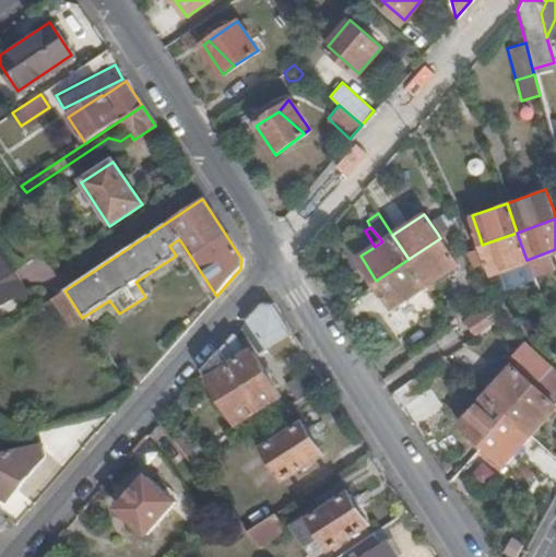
[(482,245),(484,251),(493,273),(527,260),(517,233),(482,245)]
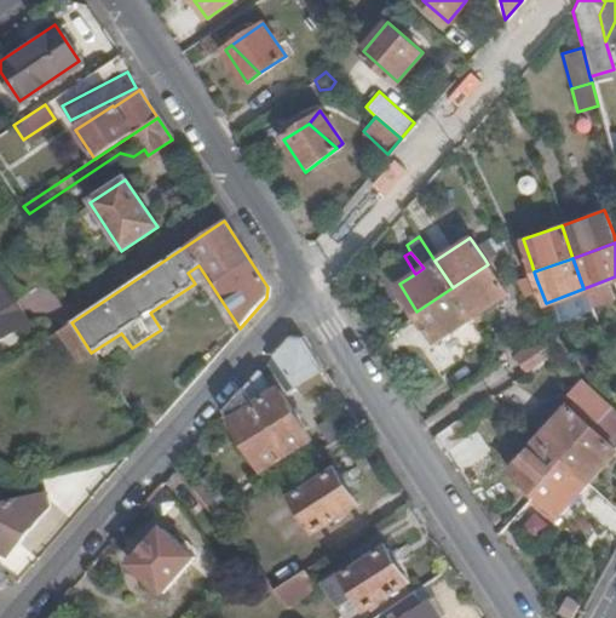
[(524,265),(527,274),(534,272),(531,263),(524,265)]
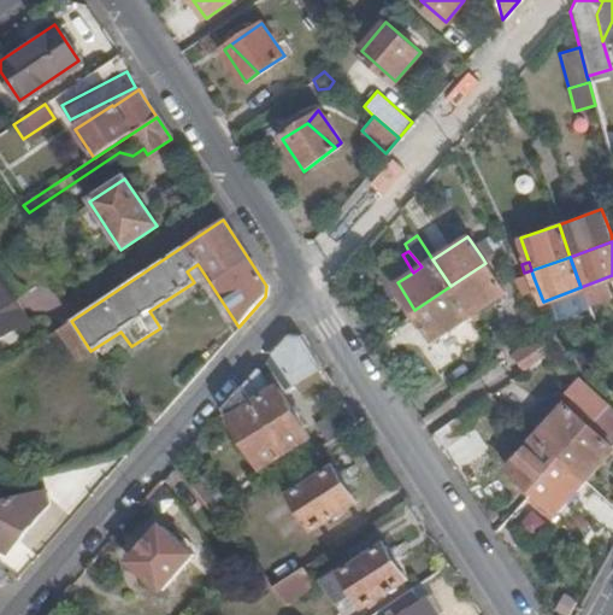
[(451,286),(469,314),(504,290),(489,268),(485,263),(451,286)]
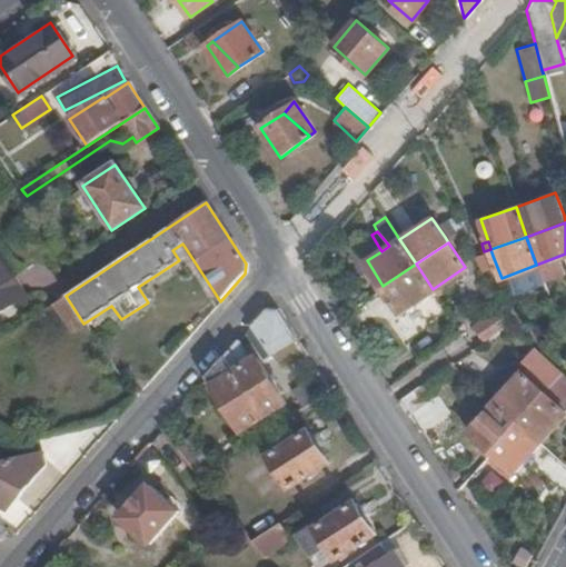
[(179,260),(189,254),(182,244),(172,250),(179,260)]
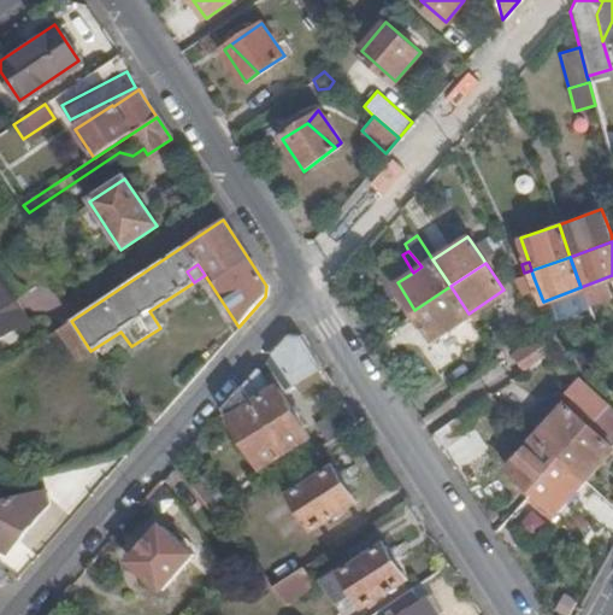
[(0,339),(27,322),(0,280),(0,339)]
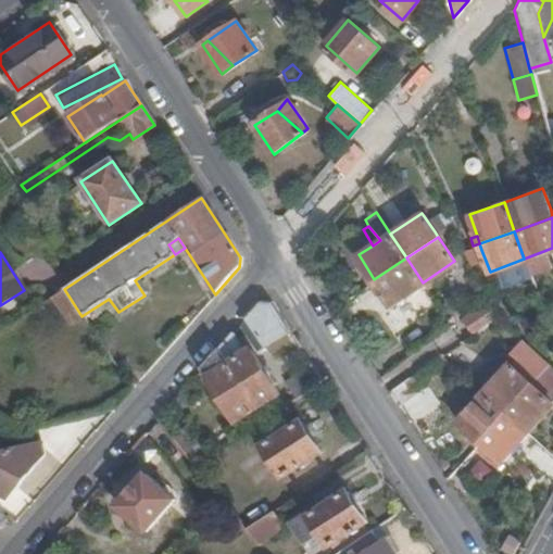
[(390,303),(423,282),(406,257),(374,279),(377,284),(390,303)]
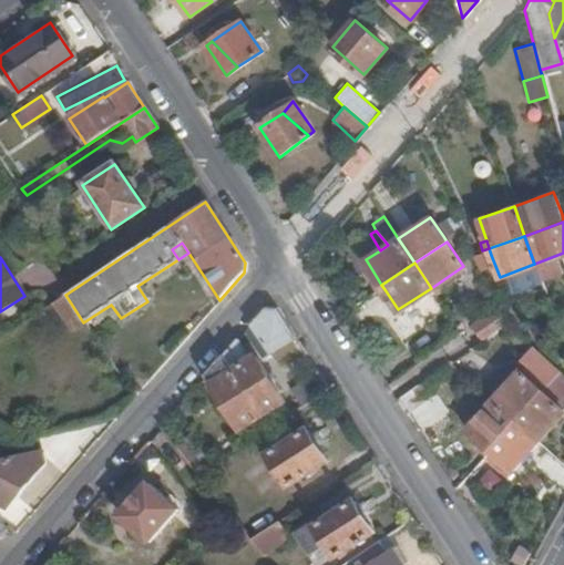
[(65,295),(38,314),(55,340),(83,322),(65,295)]
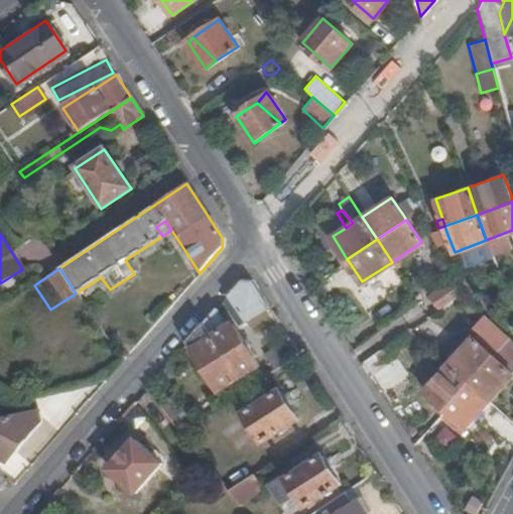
[(323,275),(313,281),(316,286),(326,281),(323,275)]
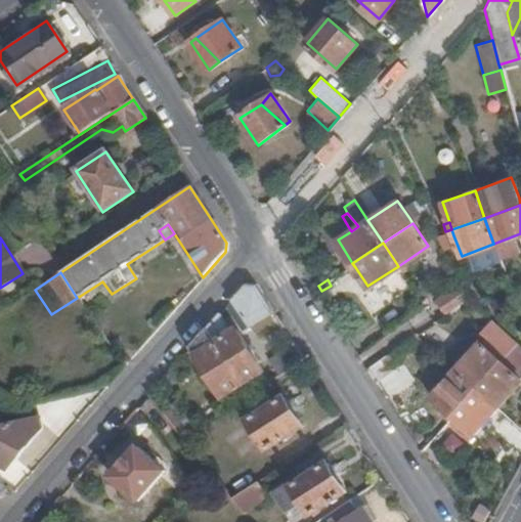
[(245,280),(225,302),(242,327),(271,307),(255,283),(245,280)]
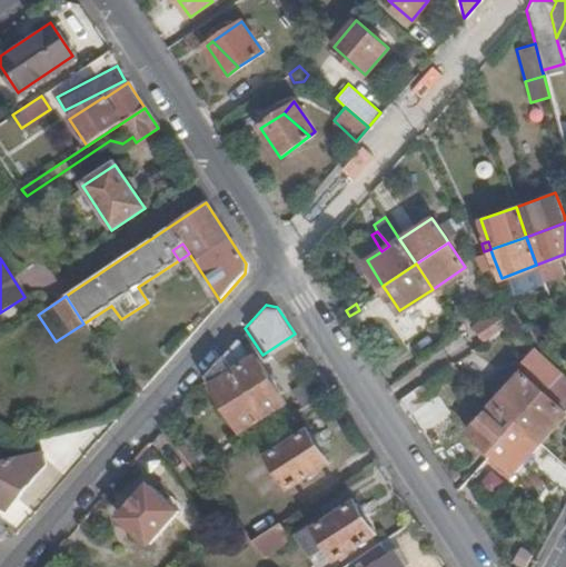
[(474,322),(484,339),(505,322),(498,307),(474,322)]
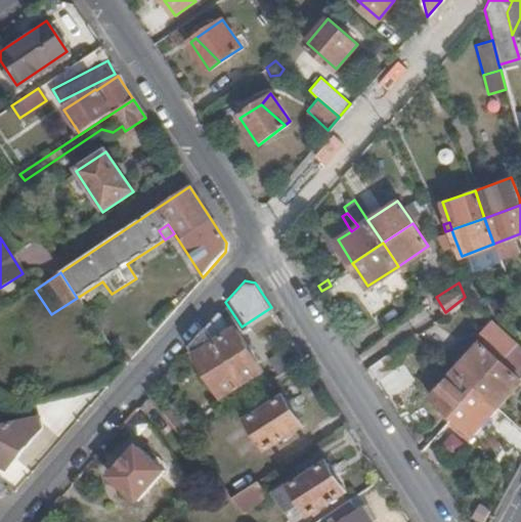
[(217,313),(205,325),(248,391),(264,381),(258,372),(262,370),(259,365),(233,324),(226,328),(217,313)]
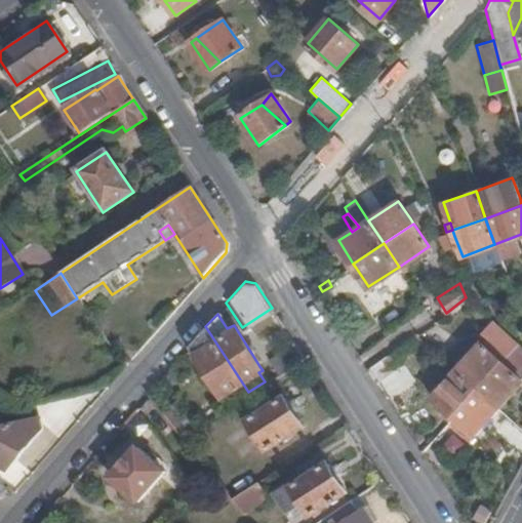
[(205,326),(189,346),(221,396),(225,394),(231,402),(248,392),(205,326)]
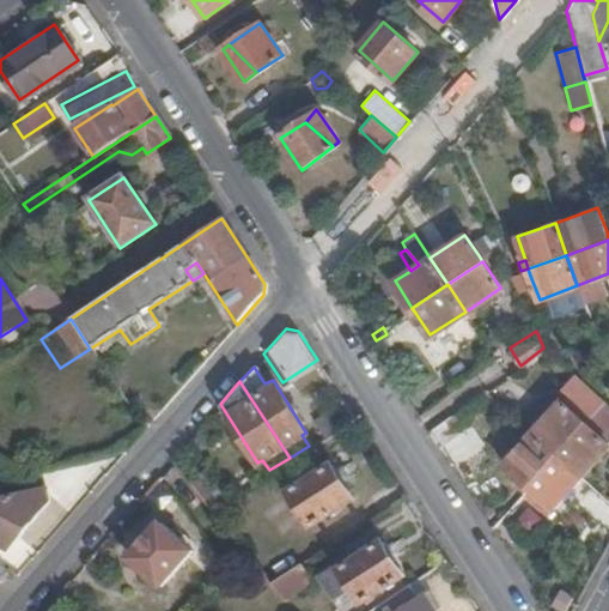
[(556,454),(585,422),(579,417),(560,400),(533,431),(556,454)]
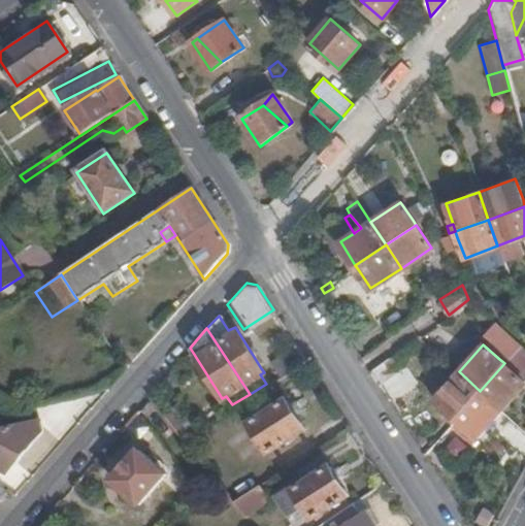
[(524,374),(524,350),(520,346),(507,359),(504,363),(480,391),(500,409),(524,381),(522,379),(524,374)]
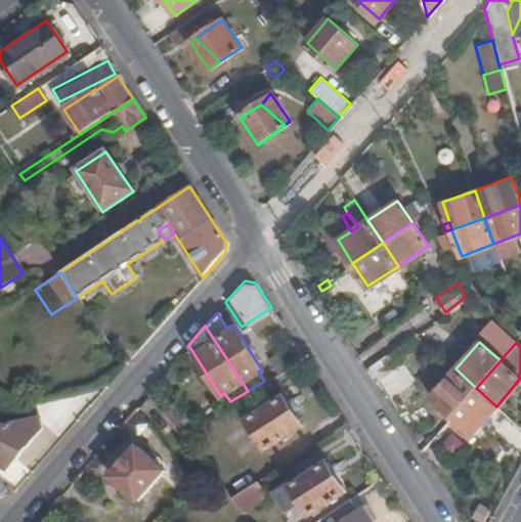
[(501,360),(504,356),(500,352),(495,356),(501,360)]
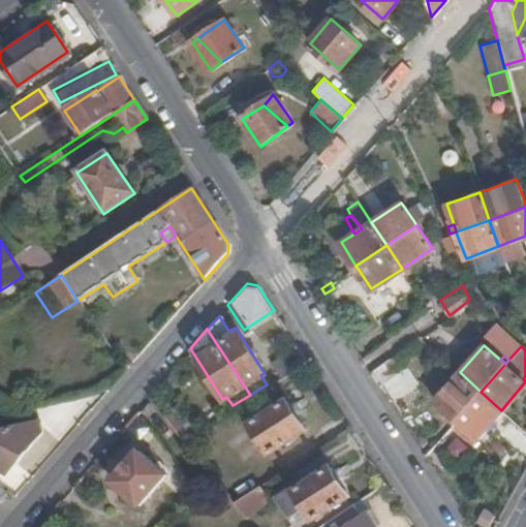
[(451,414),(456,420),(481,392),(460,372),(434,400),(451,414)]
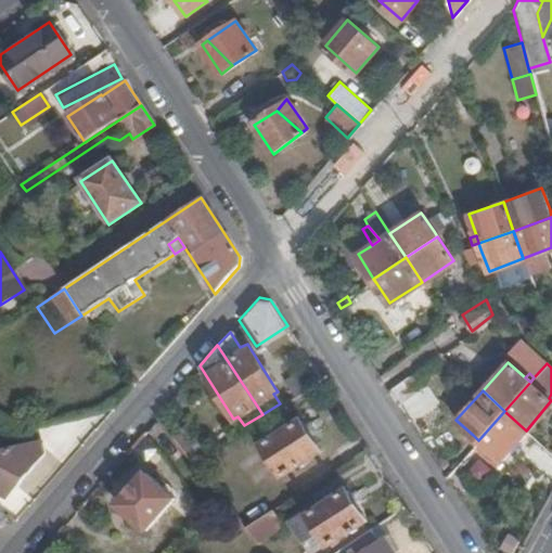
[(478,440),(483,444),(500,460),(516,441),(526,431),(504,411),(478,440)]
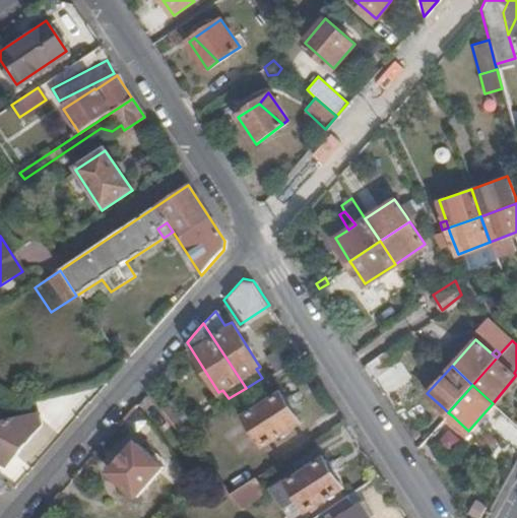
[(281,392),(246,414),(263,442),(299,419),(281,392)]
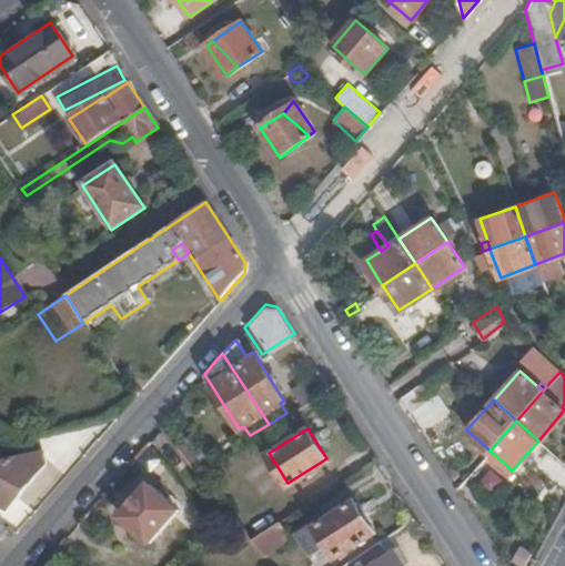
[(188,431),(174,441),(195,471),(210,461),(188,431)]
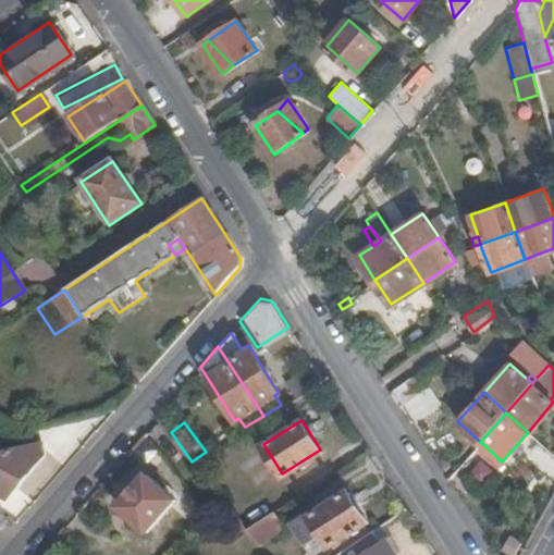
[(0,501),(45,452),(36,434),(0,444),(0,501)]
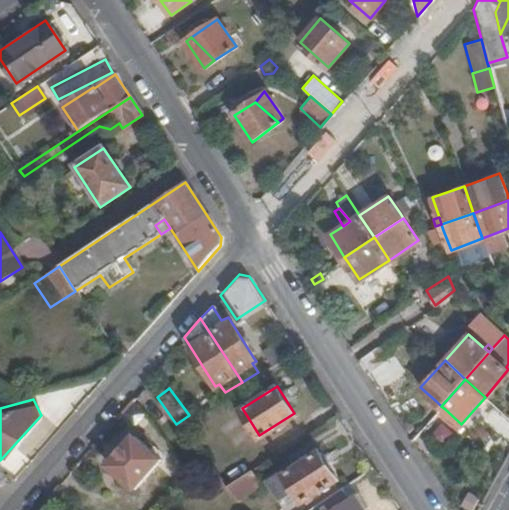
[(432,405),(437,410),(441,406),(436,401),(432,405)]
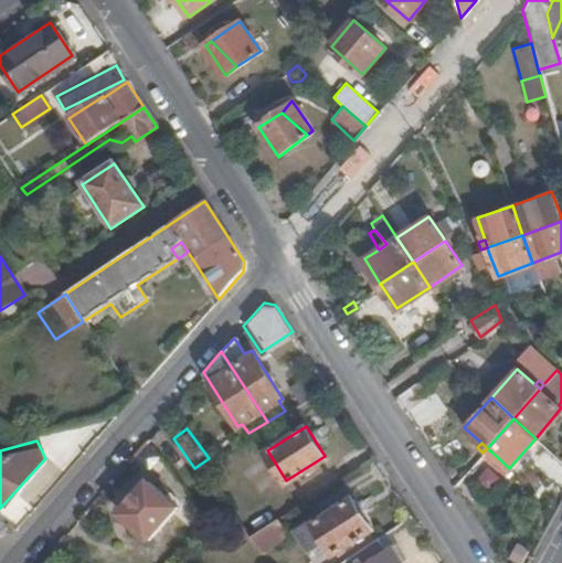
[(136,475),(128,485),(135,491),(116,511),(145,537),(175,503),(145,478),(144,480),(136,475)]
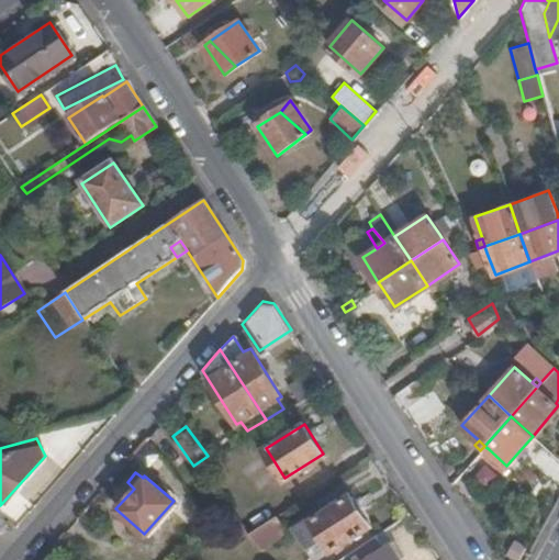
[(309,511),(290,523),(305,545),(320,537),(328,550),(369,524),(349,493),(313,516),(309,511)]
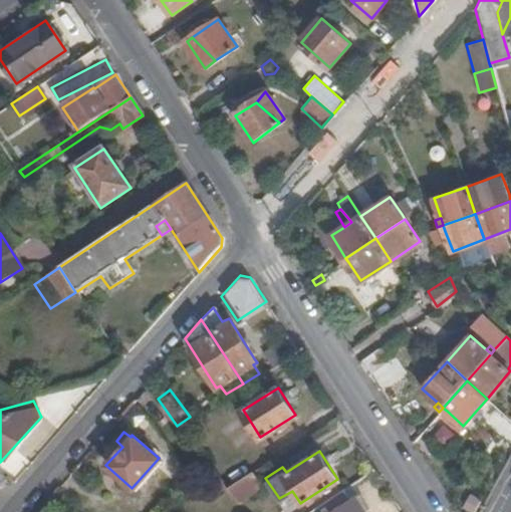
[(260,485),(249,469),(224,486),(235,500),(260,485)]
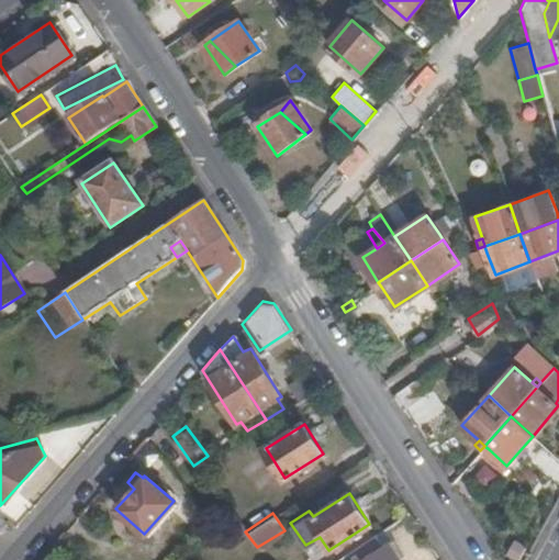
[(15,527),(0,518),(0,533),(17,527),(15,527)]
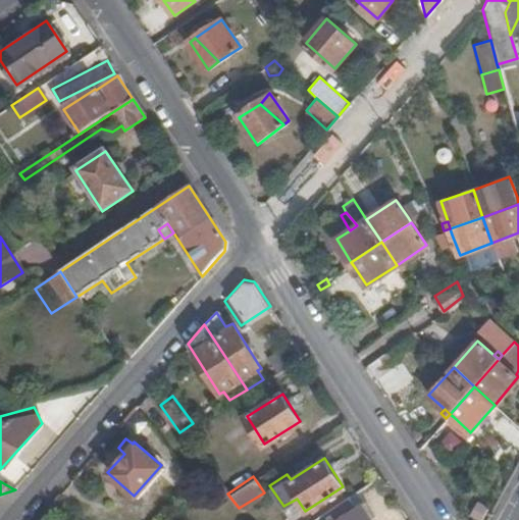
[(311,519),(333,519),(355,505),(348,495),(311,519)]
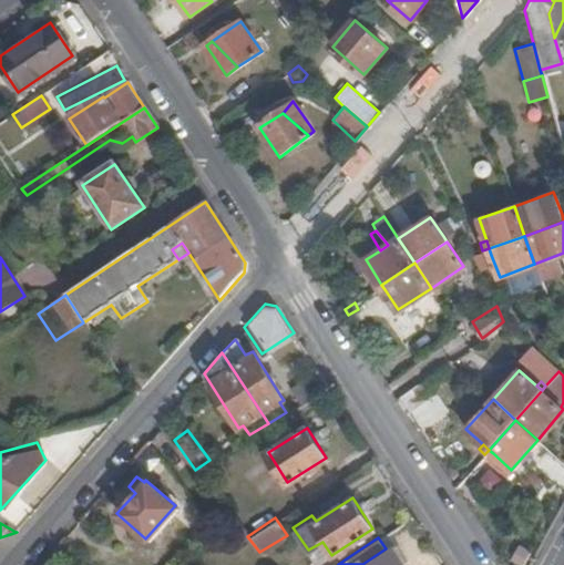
[(386,548),(362,564),(403,564),(390,546),(386,548)]
